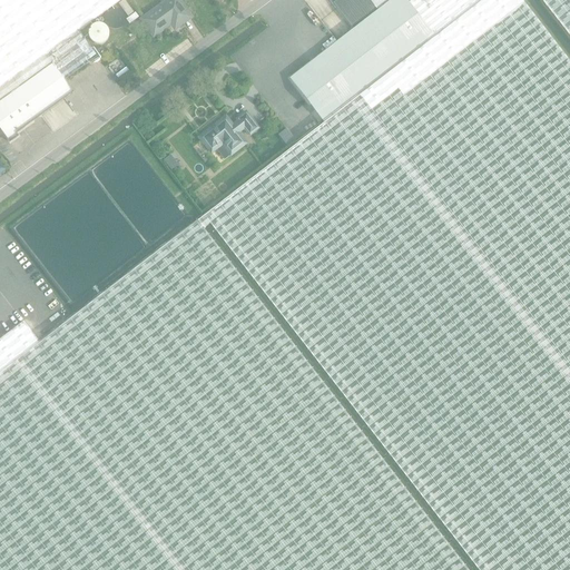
[(0,0),(0,101),(53,64),(65,80),(90,61),(97,57),(91,49),(79,31),(80,30),(121,0),(0,0)]
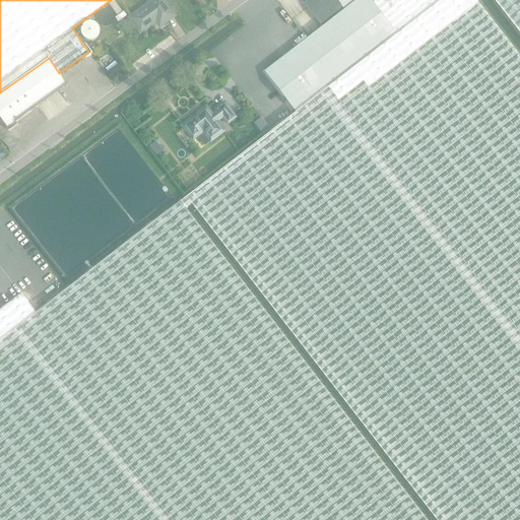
[(117,15),(122,11),(114,0),(109,4),(117,15)]
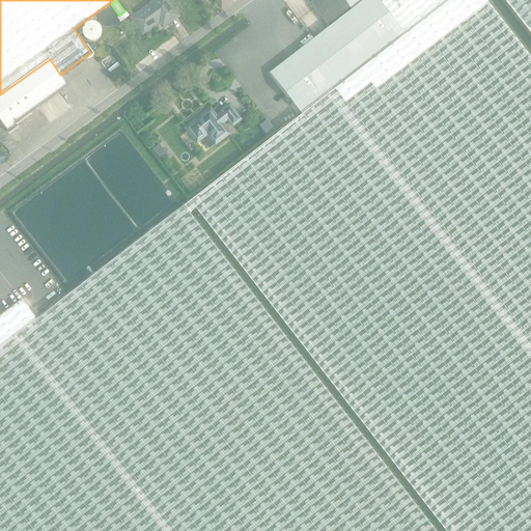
[(139,28),(140,29),(143,33),(160,21),(163,26),(177,17),(165,0),(159,0),(133,19),(136,23),(136,25),(139,28)]
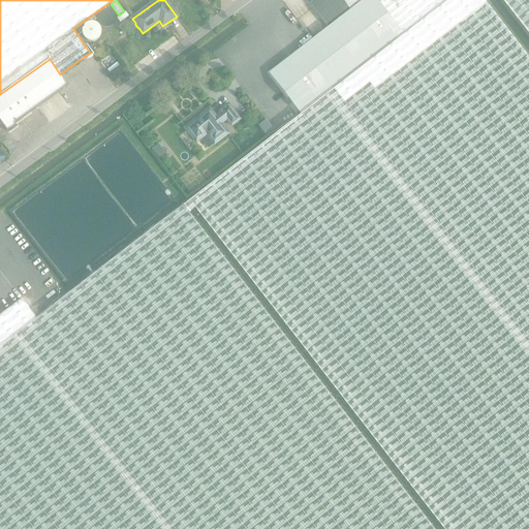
[(302,115),(190,200),(195,207),(200,214),(444,528),(528,528),(528,58),(484,0),(382,0),(379,2),(404,35),(302,115)]
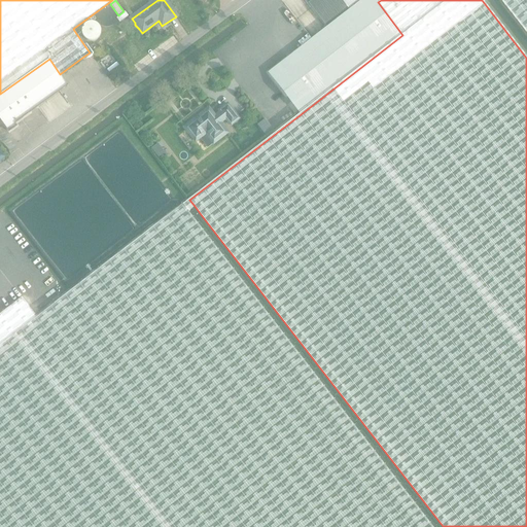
[(269,73),(301,114),(402,35),(378,2),(376,0),(361,0),(334,22),(332,21),(359,0),(312,0),(309,3),(327,28),(269,73)]
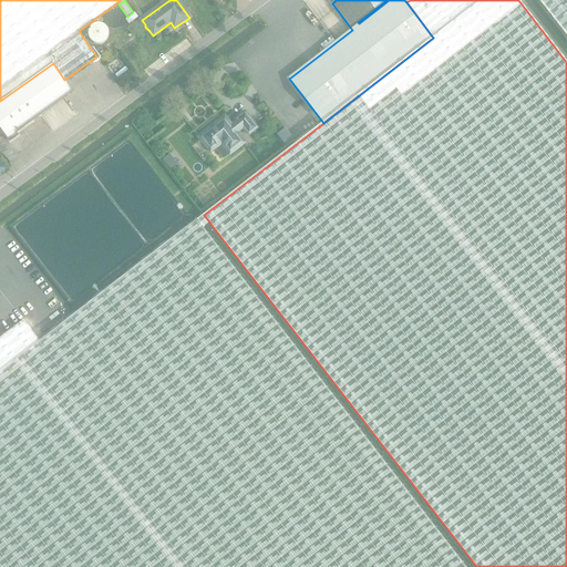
[(566,0),(539,0),(566,34),(566,0)]
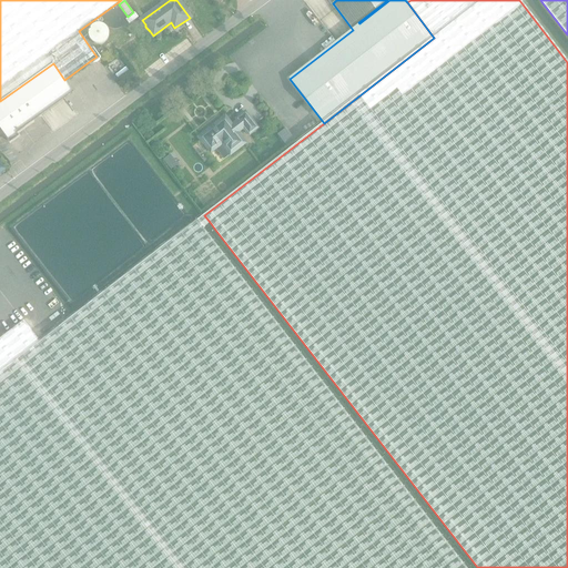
[(134,13),(125,20),(129,24),(138,18),(134,13)]
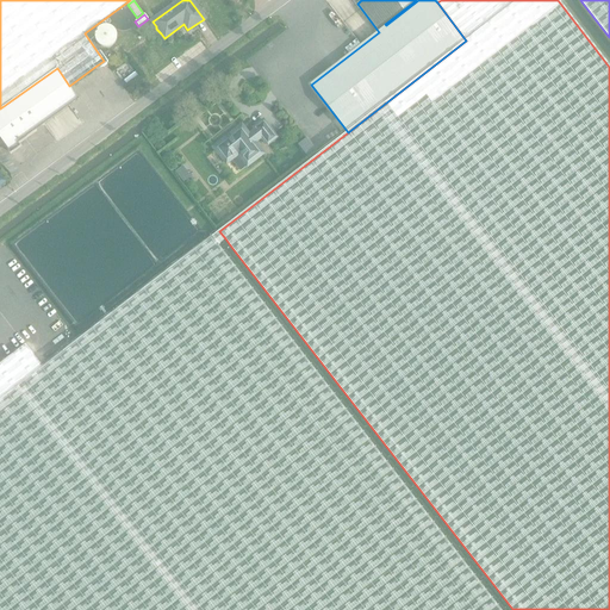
[(57,68),(0,109),(0,138),(11,153),(20,147),(18,143),(79,99),(69,86),(57,68)]
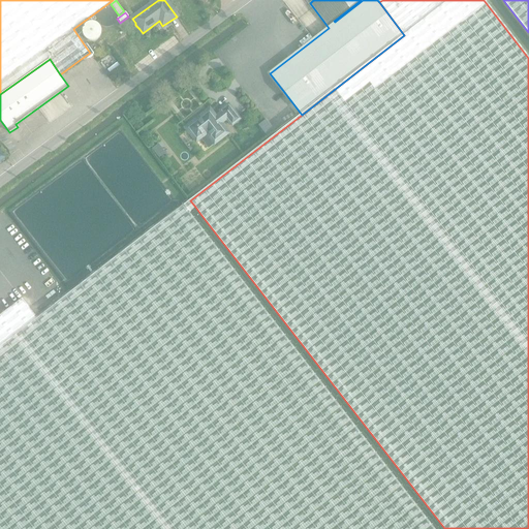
[(232,125),(240,119),(228,104),(221,111),(222,113),(216,117),(210,109),(185,128),(196,143),(207,134),(215,145),(229,133),(221,123),(227,119),(232,125)]
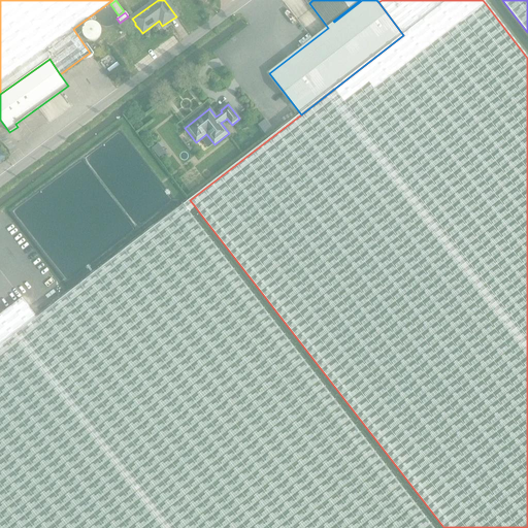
[(266,119),(261,123),(264,128),(269,124),(266,119)]
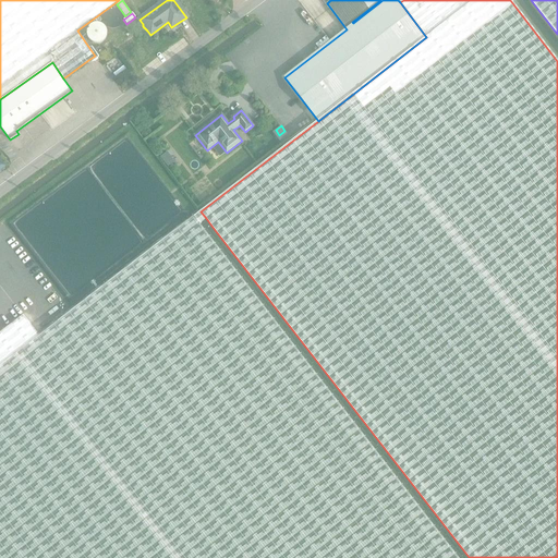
[(0,557),(458,557),(198,223),(206,218),(201,211),(193,216),(38,337),(22,316),(0,332),(0,557)]
